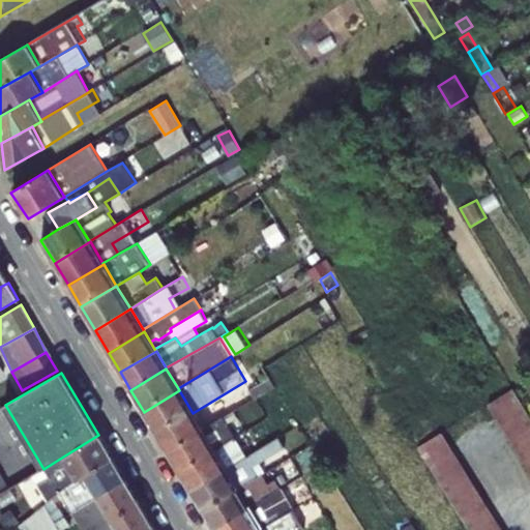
[(269,378),(251,390),(256,399),(275,387),(269,378)]
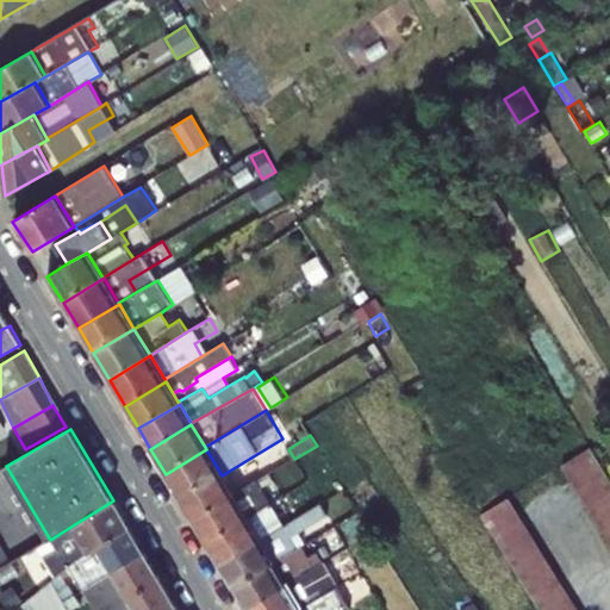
[(609,479),(590,447),(562,464),(609,543),(609,479)]
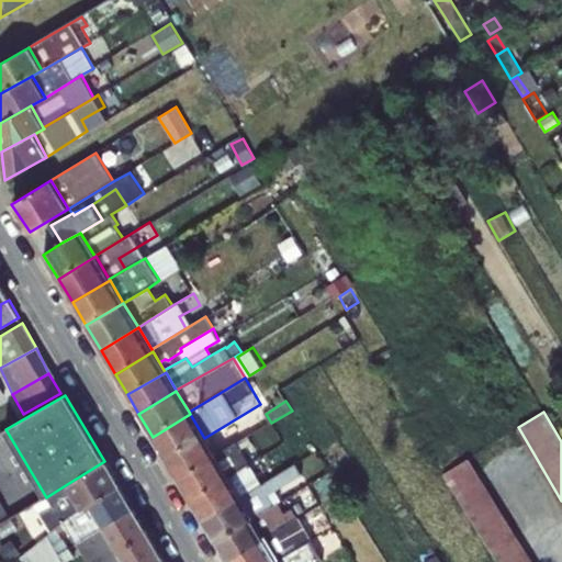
[(190,414),(153,437),(177,478),(214,454),(204,438),(190,414)]
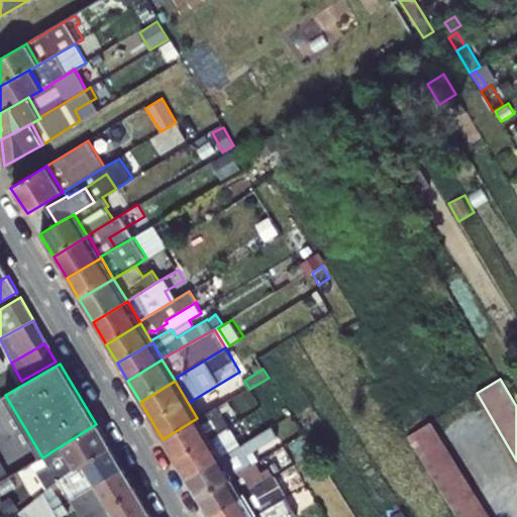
[(209,439),(214,447),(234,435),(236,438),(245,431),(227,400),(197,418),(209,439)]
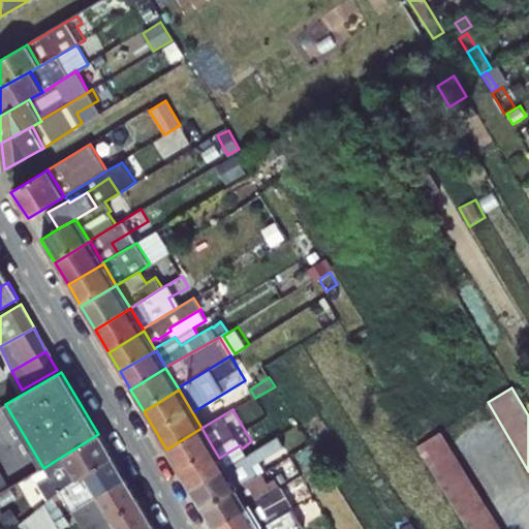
[(201,428),(166,449),(180,470),(214,449),(201,428)]
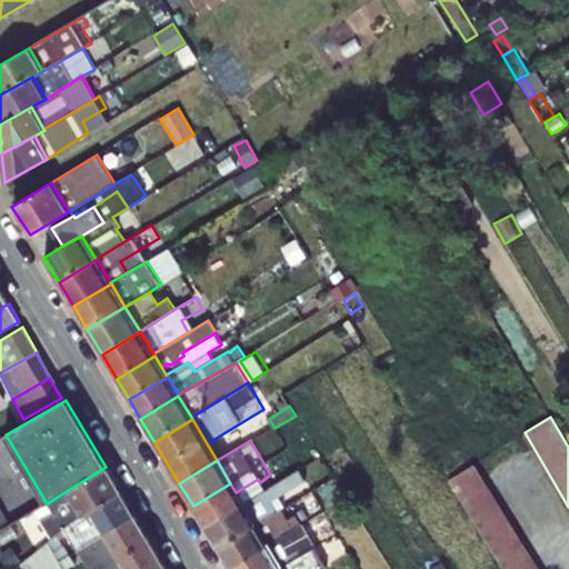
[(540,568),(475,463),(448,480),(503,568),(540,568)]
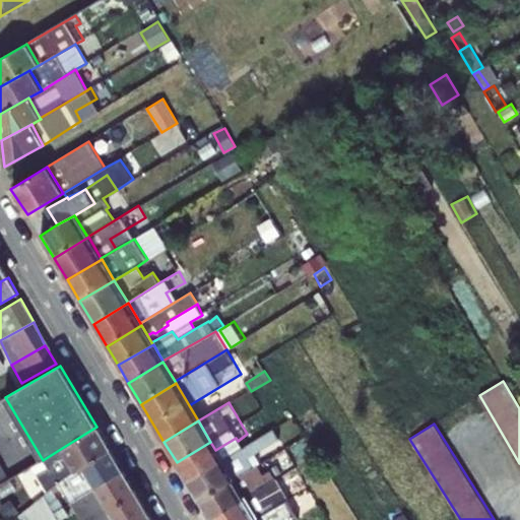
[(111,450),(96,427),(62,448),(75,471),(83,466),(111,450)]
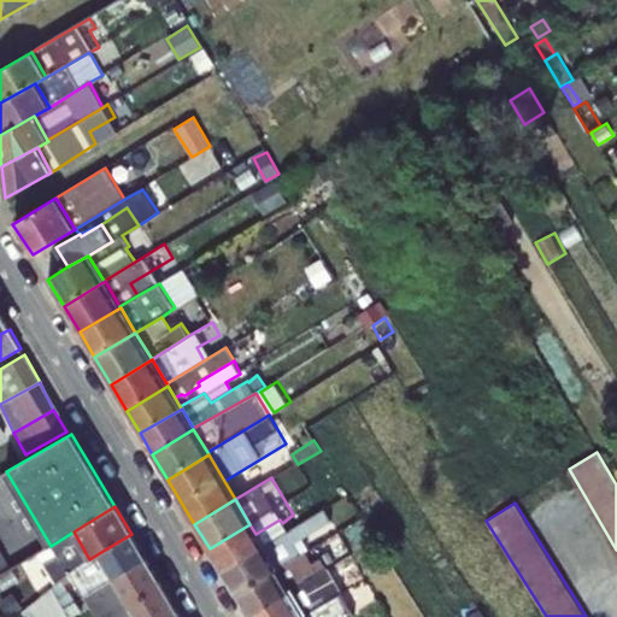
[(324,507),(263,546),(276,569),(306,553),(310,551),(303,536),(331,519),(324,507)]
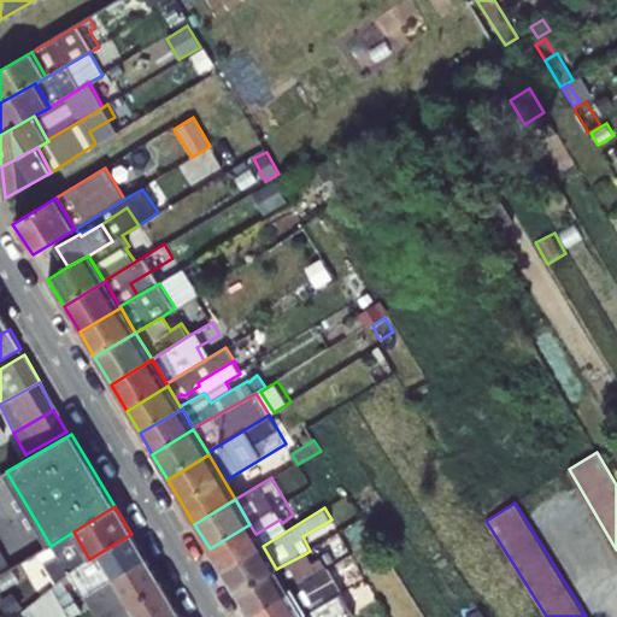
[(250,524),(210,548),(222,570),(263,546),(256,534),(250,524)]
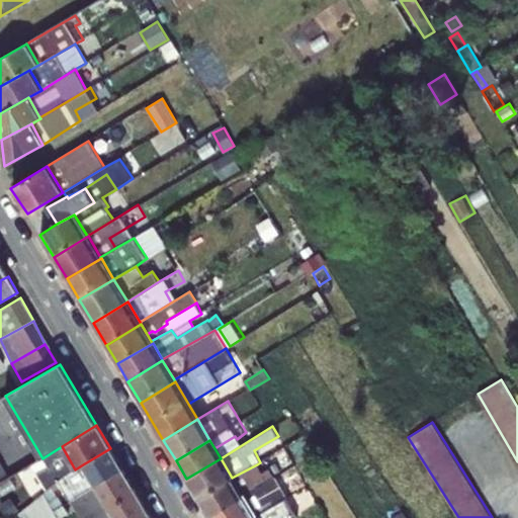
[(59,481),(75,469),(62,446),(42,458),(48,467),(36,472),(48,491),(59,481)]
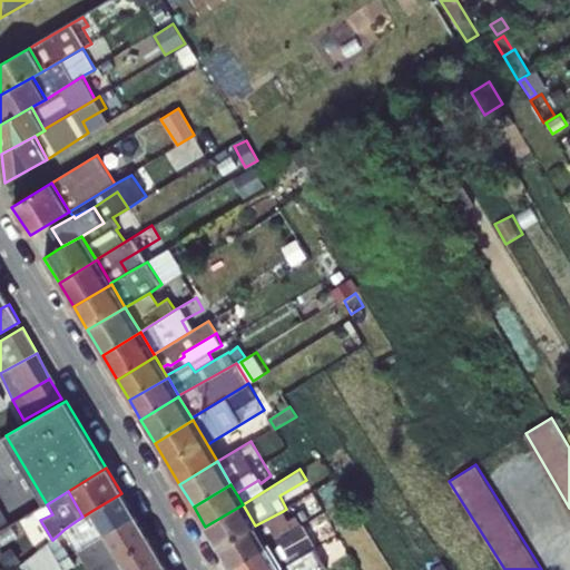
[(137,519),(121,493),(91,511),(106,534),(106,536),(137,519)]
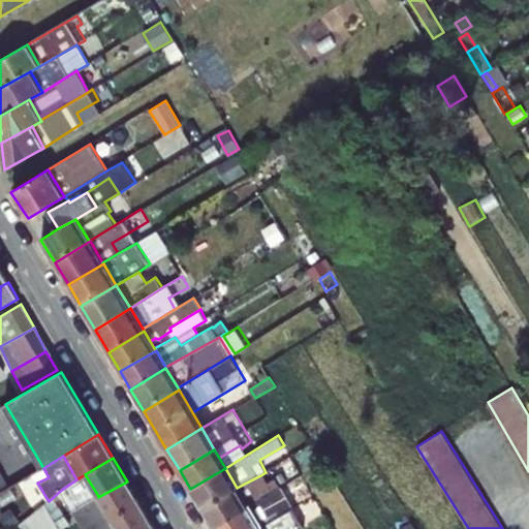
[(225,468),(190,489),(203,508),(238,489),(237,488),(225,468)]
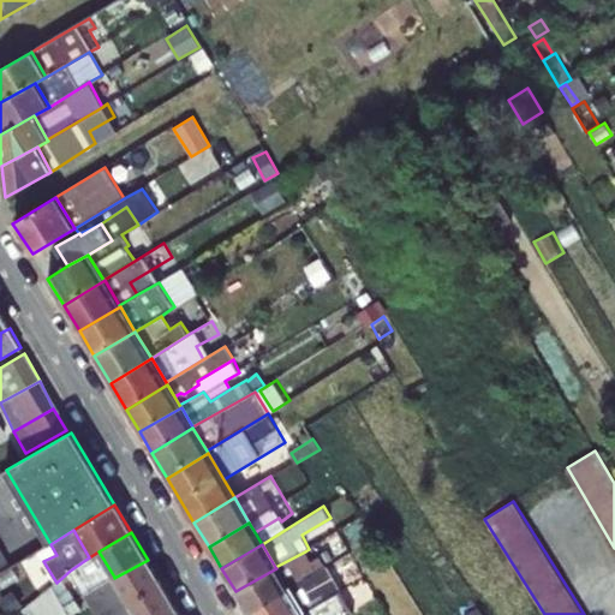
[(0,547),(0,573),(11,567),(0,547)]
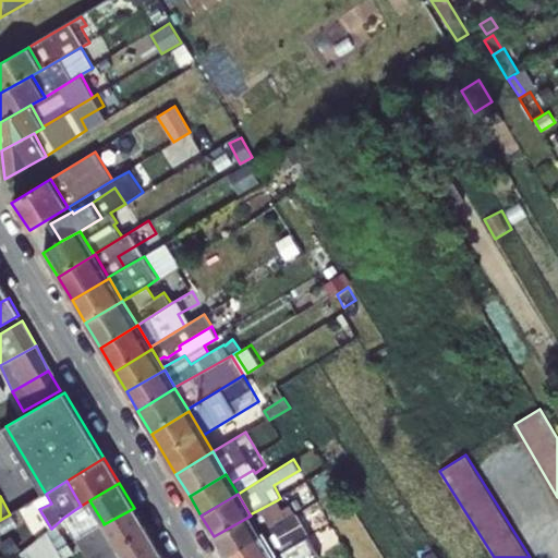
[(89,500),(81,506),(63,518),(76,538),(104,523),(89,500)]
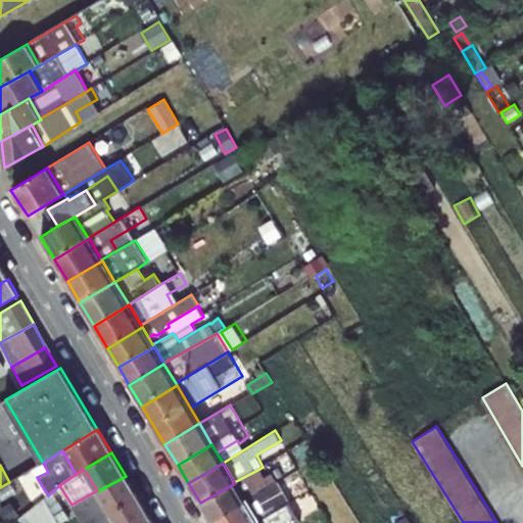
[(259,469),(234,482),(235,483),(245,501),(245,502),(277,482),(272,473),(264,478),(259,469)]
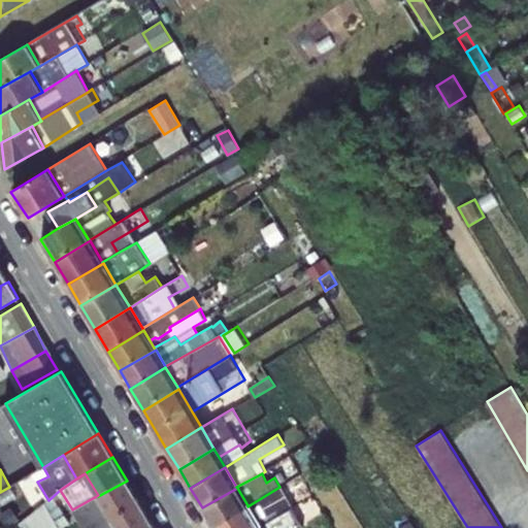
[(140,503),(127,481),(98,496),(111,519),(140,503)]
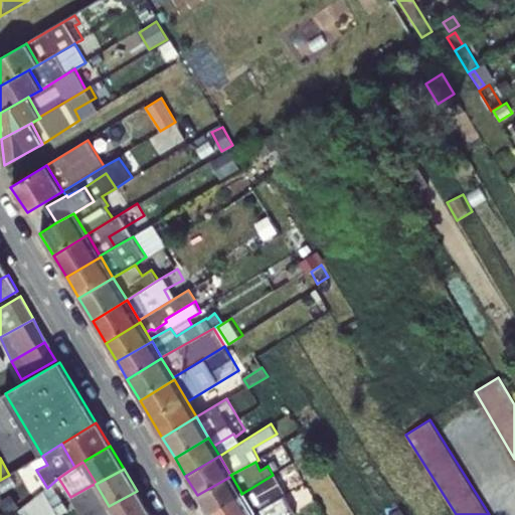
[(273,475),(241,494),(253,513),(253,514),(286,495),(273,475)]
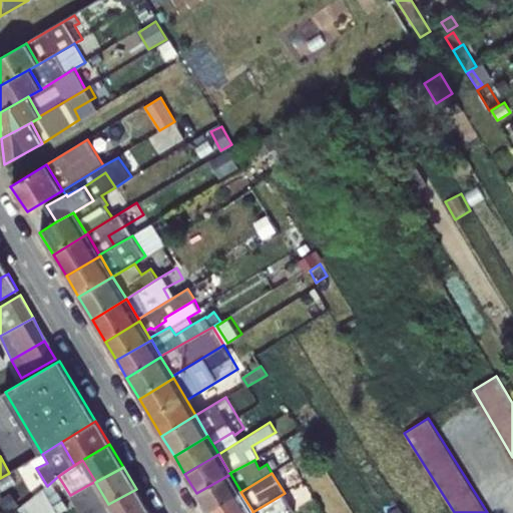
[(230,474),(196,493),(207,511),(240,491),(230,474)]
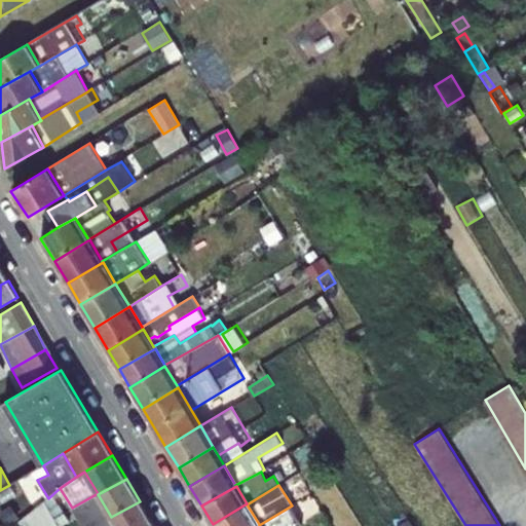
[(72,508),(82,525),(116,525),(111,517),(98,494),(98,493),(72,508)]
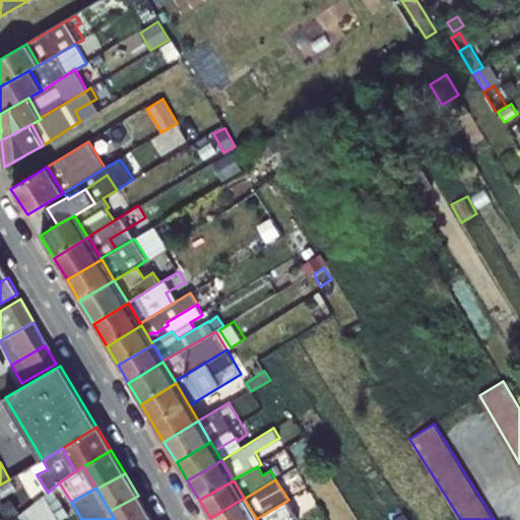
[(44,495),(11,519),(57,519),(59,519),(54,512),(49,504),(44,495)]
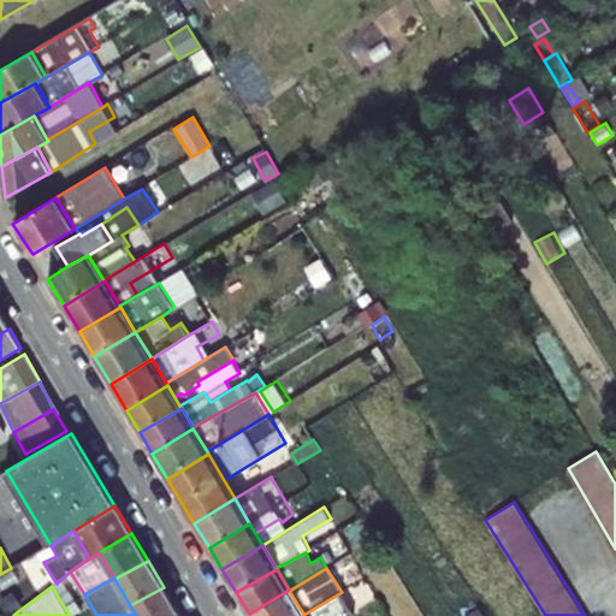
[(169,615),(178,611),(164,587),(130,605),(136,615),(169,615)]
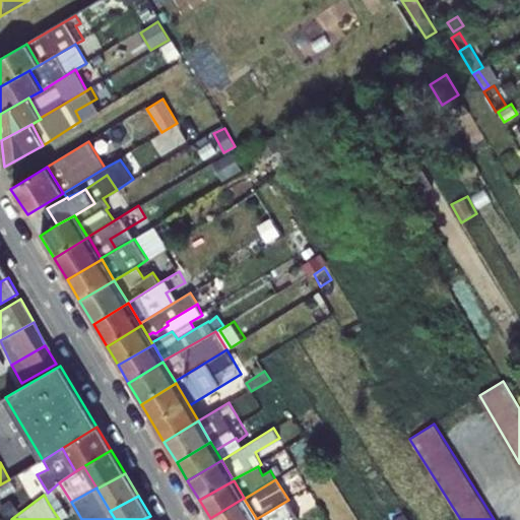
[(54,512),(64,507),(59,498),(49,504),(54,512)]
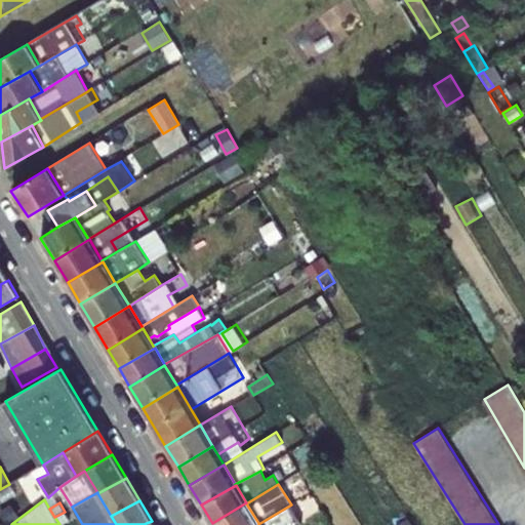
[(246,502),(212,523),(213,524),(255,524),(258,523),(246,503),(246,502)]
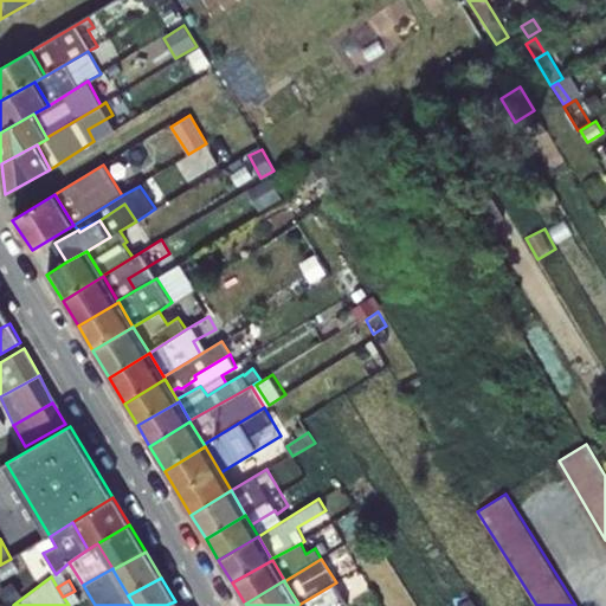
[(336,582),(298,605),(343,605),(348,604),(336,582)]
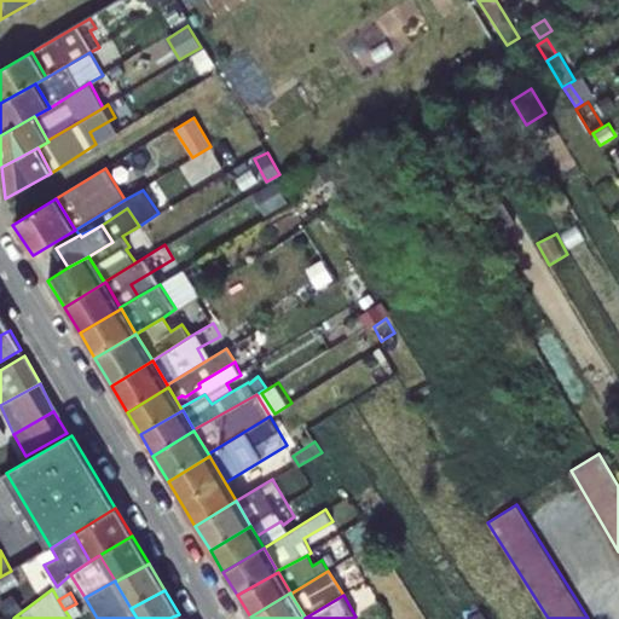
[(64,609),(70,618),(82,613),(76,603),(64,609)]
